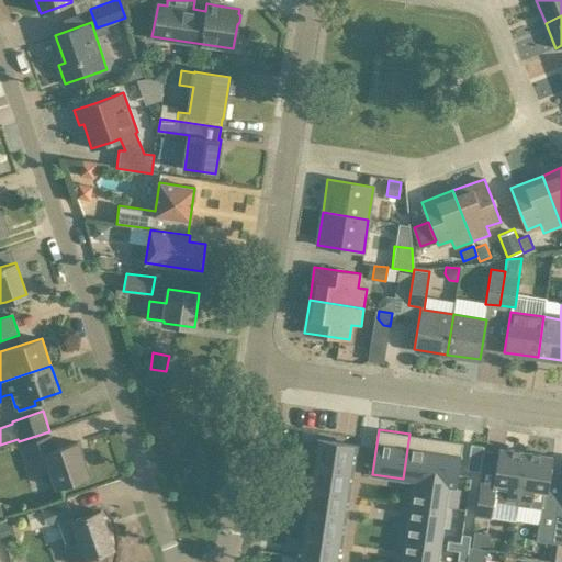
[(409,434),(403,479),(417,481),(420,459),(460,464),(462,454),(464,442),(409,434)]
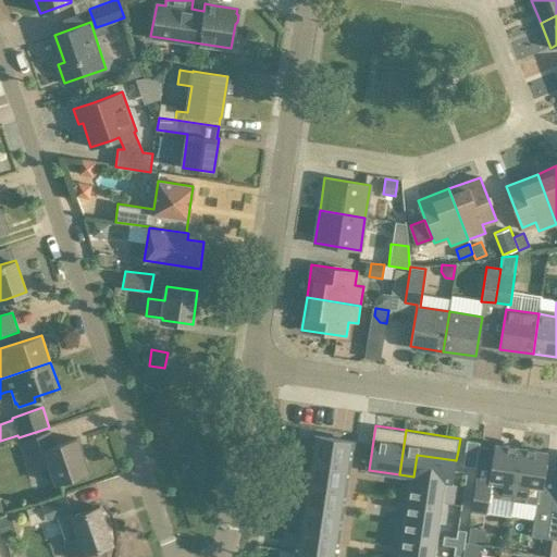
[(56,482),(67,479),(88,471),(76,437),(54,445),(49,431),(21,441),(29,465),(48,458),(56,482)]
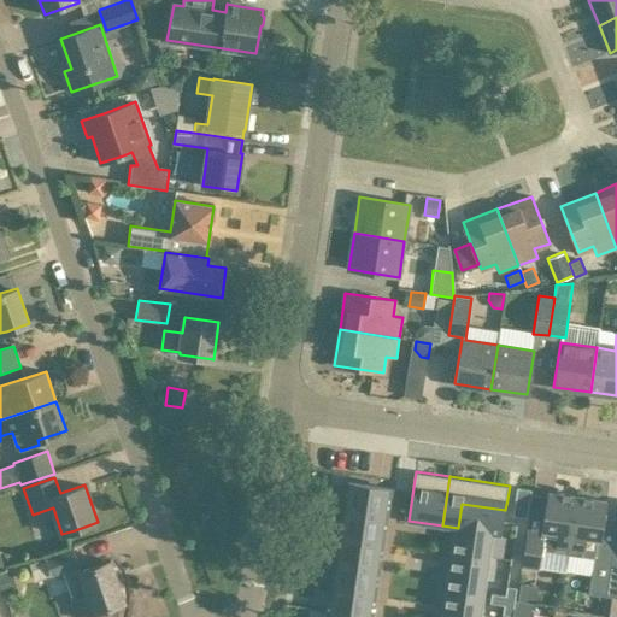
[(389,515),(394,487),(347,481),(344,509),(389,515)]
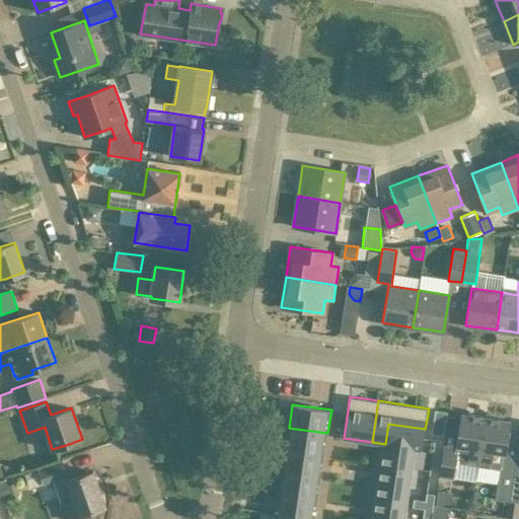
[(434,417),(446,419),(447,412),(435,410),(434,417)]
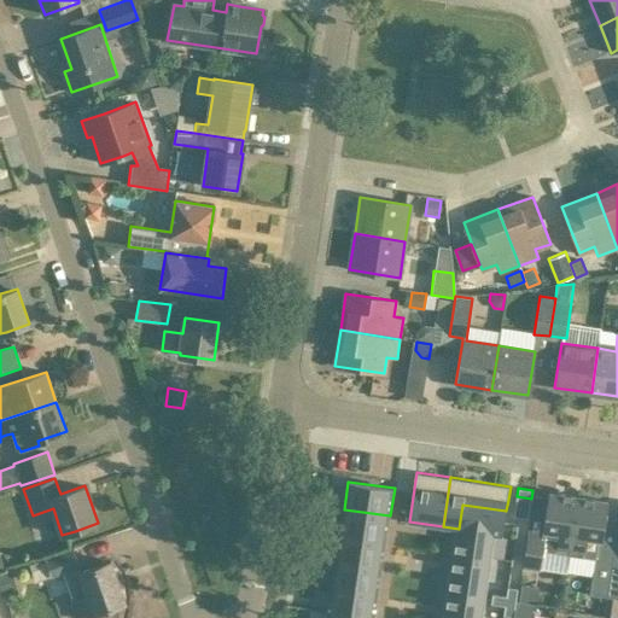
[(548,493),(542,536),(526,534),(522,569),(523,569),(535,571),(540,571),(542,552),(569,557),(578,497),(548,493)]
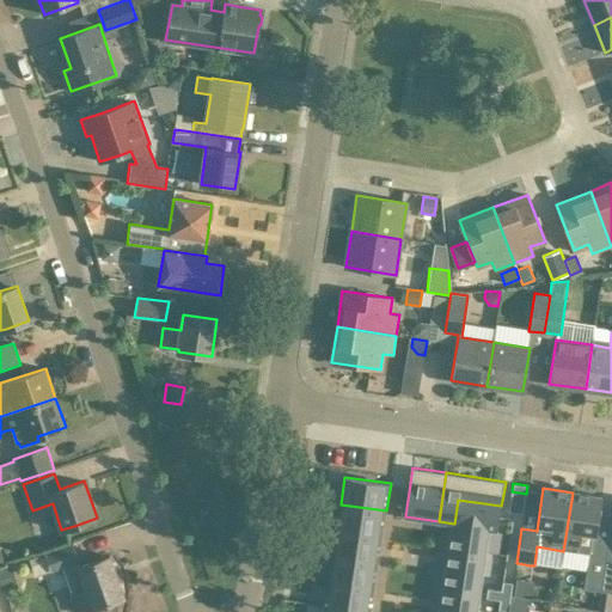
[(526,494),(512,491),(509,502),(524,505),(526,494)]
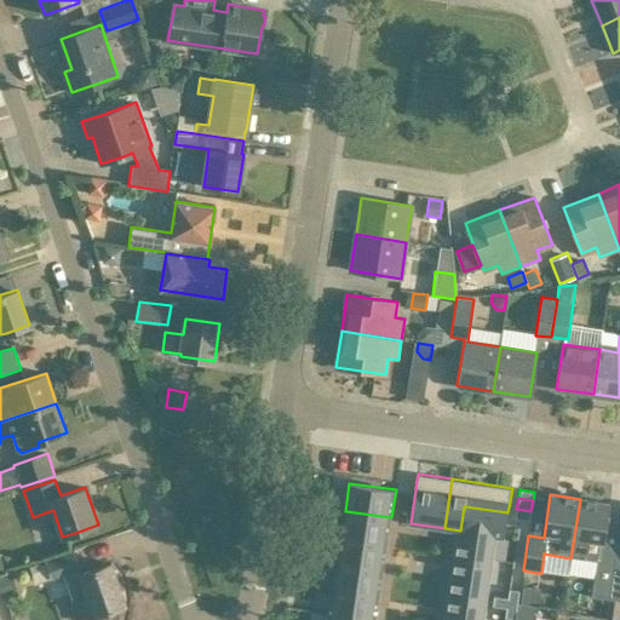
[(596,562),(591,598),(608,601),(615,550),(602,549),(609,503),(580,499),(570,558),(596,562)]
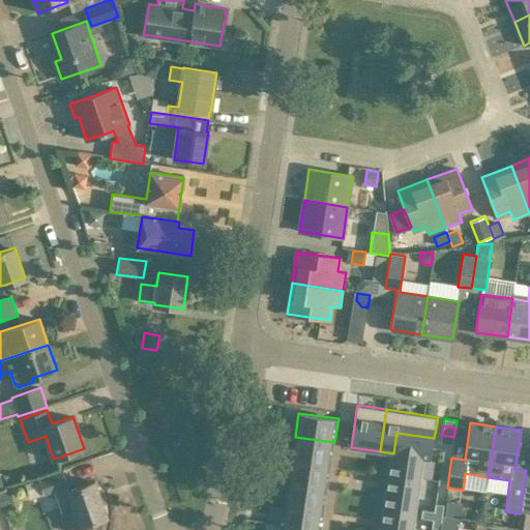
[(434,438),(396,433),(393,453),(390,473),(421,477),(424,459),(431,460),(434,438)]
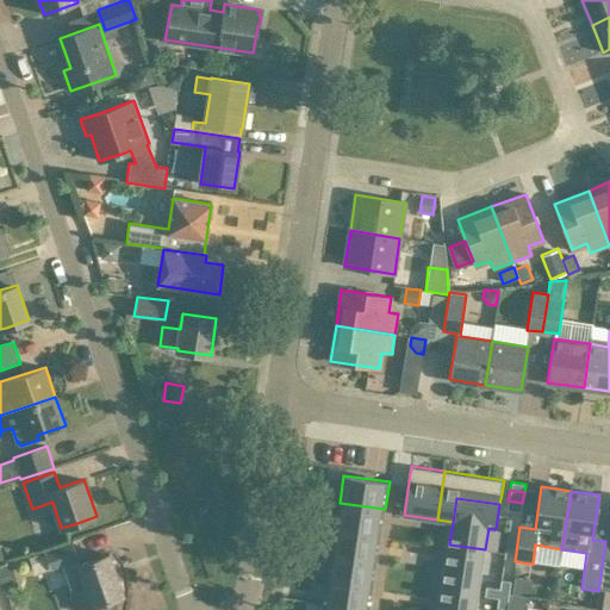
[(522,503),(508,500),(506,509),(521,511),(522,503)]
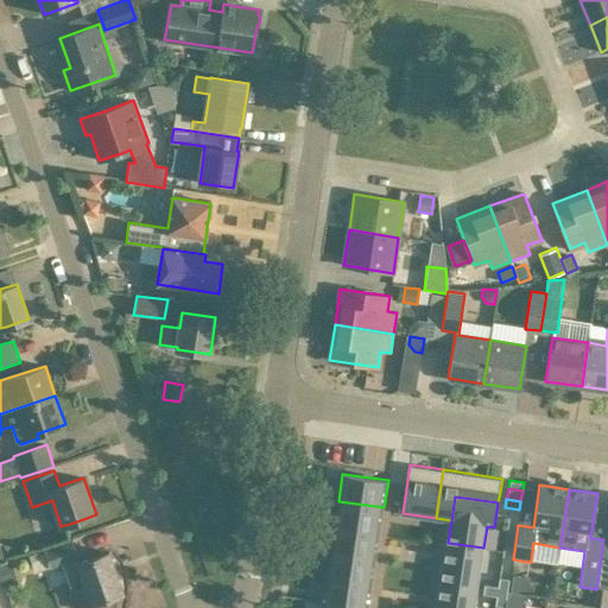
[(335,526),(380,532),(384,507),(339,501),(335,526)]
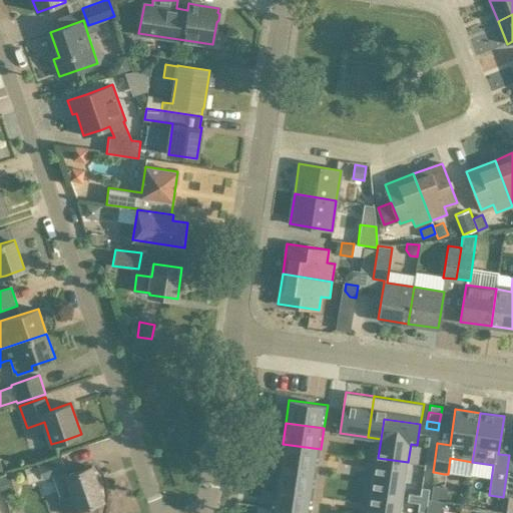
[(318,470),(321,449),(283,444),(280,465),(318,470)]
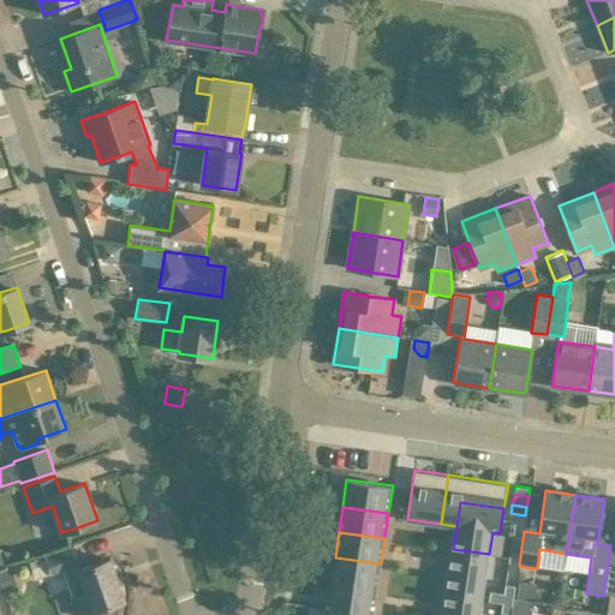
[(614,567),(610,567),(613,547),(614,543),(611,543),(610,545),(603,596),(601,613),(614,614),(614,567)]
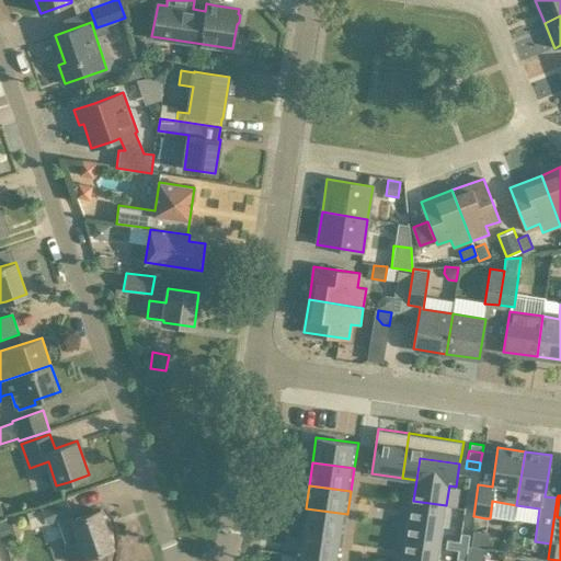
[(66,497),(45,504),(42,505),(47,523),(56,519),(64,544),(69,560),(75,560),(83,559),(82,558),(114,547),(101,510),(72,519),(70,514),(72,514),(66,497)]
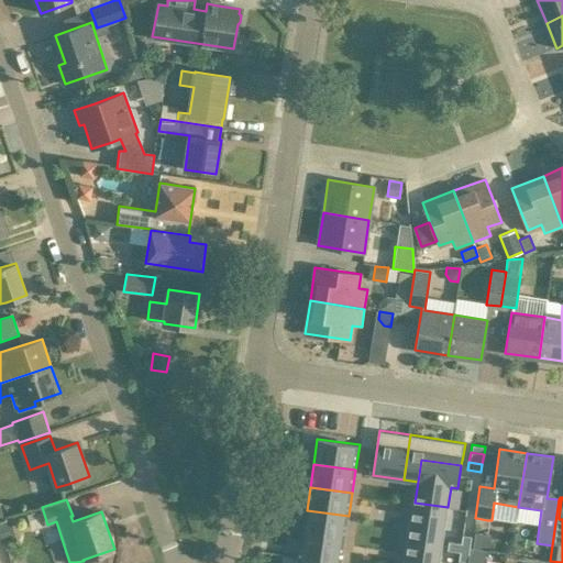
[(415,503),(409,539),(442,544),(448,507),(415,503)]
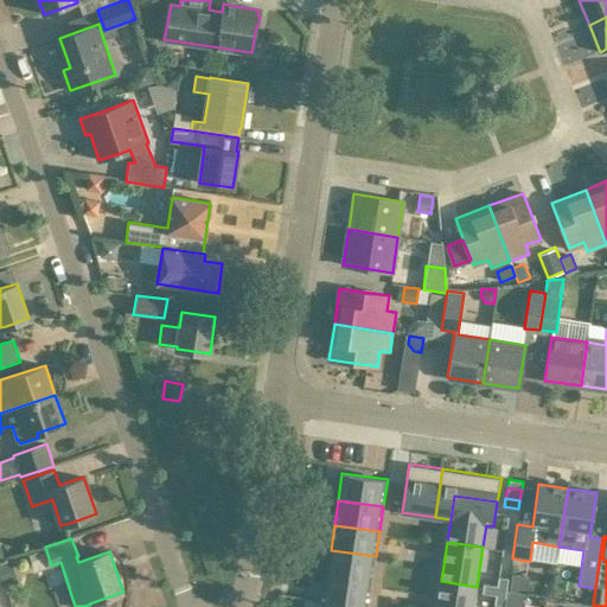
[(326,575),(372,582),(376,556),(331,550),(326,575)]
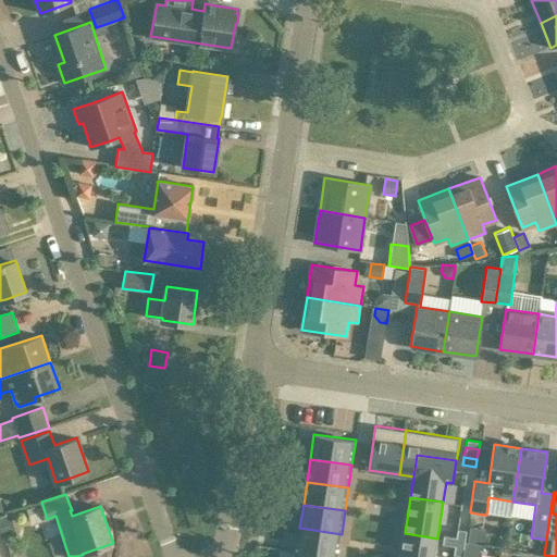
[(0,530),(3,540),(4,539),(16,535),(9,512),(0,516),(0,530)]
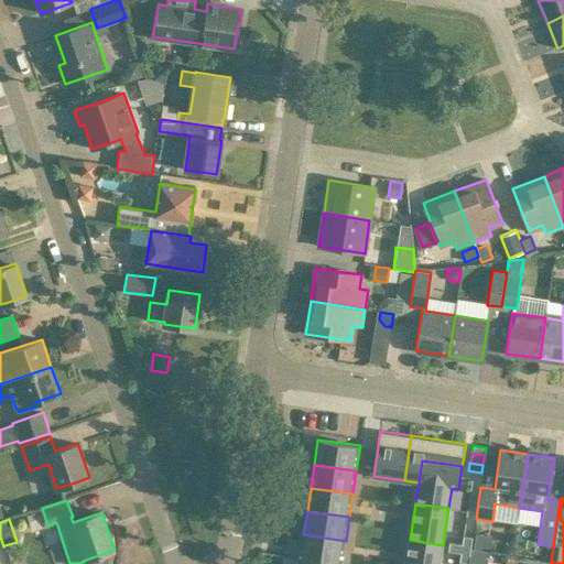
[(491,535),(476,533),(474,548),(489,550),(491,535)]
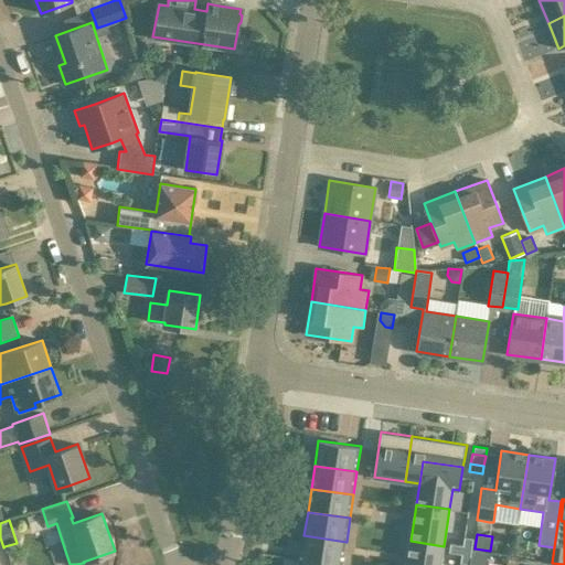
[(342,564),(347,542),(304,535),(300,558),(342,564)]
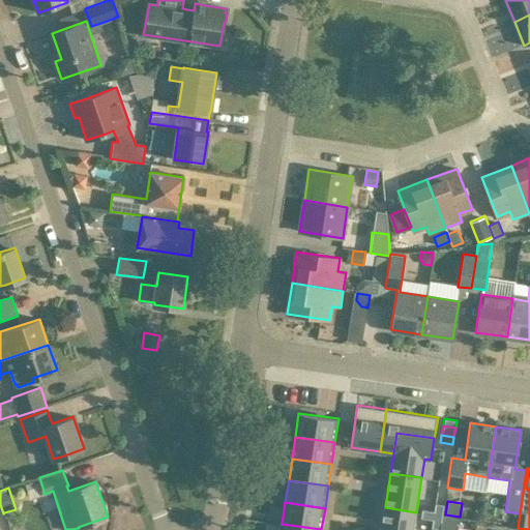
[(434,510),(434,514),(442,516),(443,504),(435,503),(434,510)]
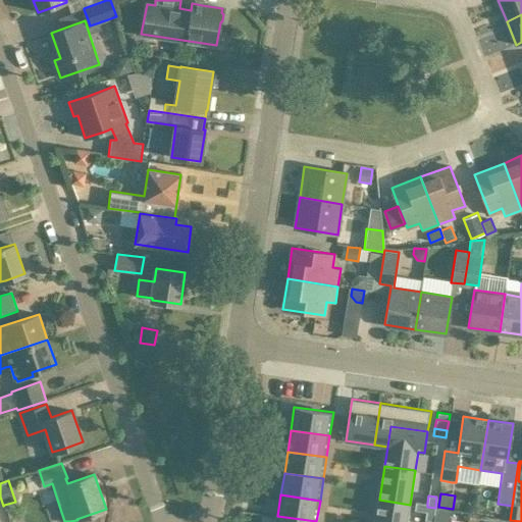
[(379,500),(376,521),(407,521),(410,505),(379,500)]
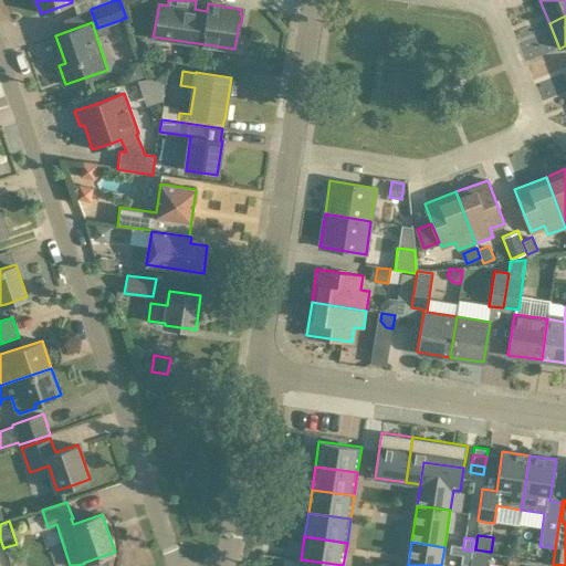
[(451,544),(450,553),(462,554),(463,549),(463,545),(451,544)]
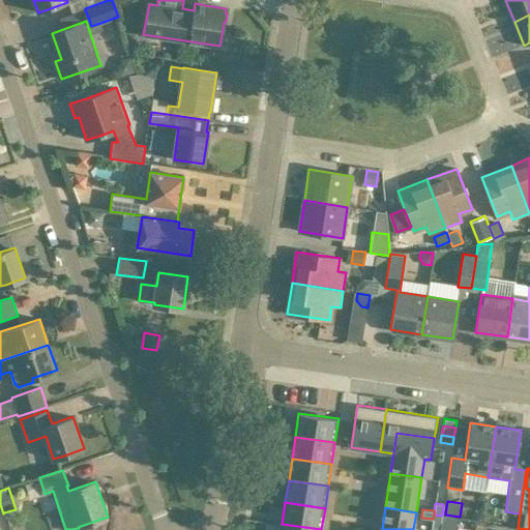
[(440,528),(442,516),(434,514),(433,519),(432,527),(440,528)]
